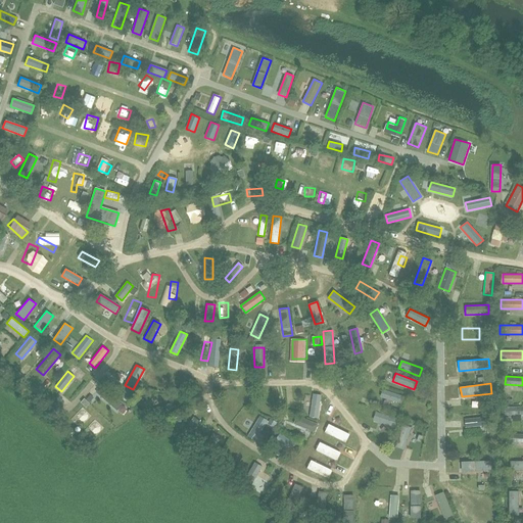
[(96,392),(116,410),(123,402),(102,385),(96,392)]
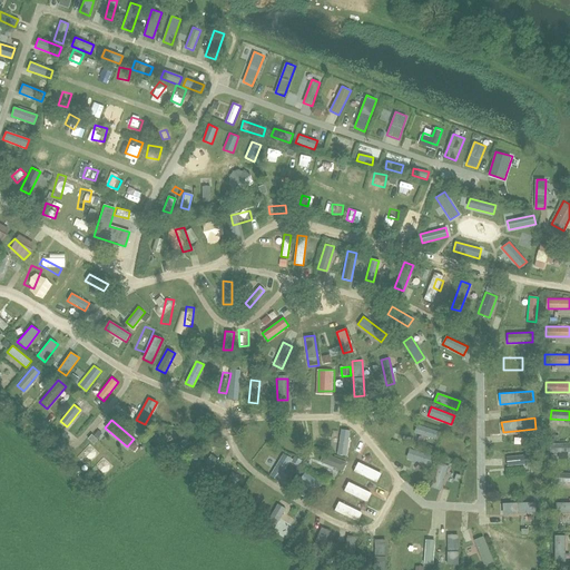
[(419,425),(416,434),(436,440),(440,432),(419,425)]
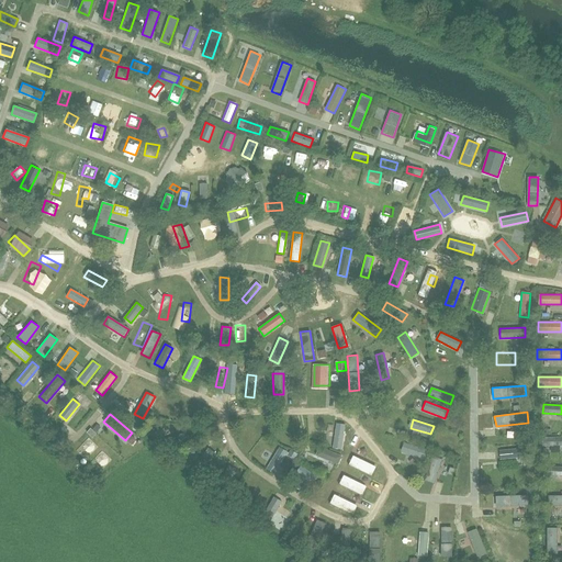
[(333,448),(341,449),(345,424),(336,423),(333,448)]
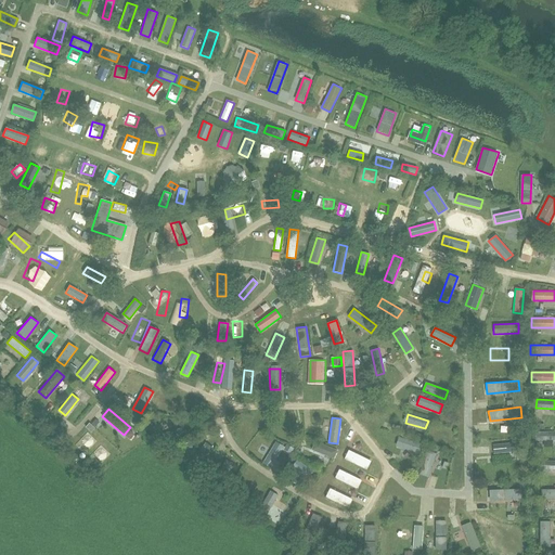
[(190,435),(186,425),(162,434),(165,442),(190,435)]
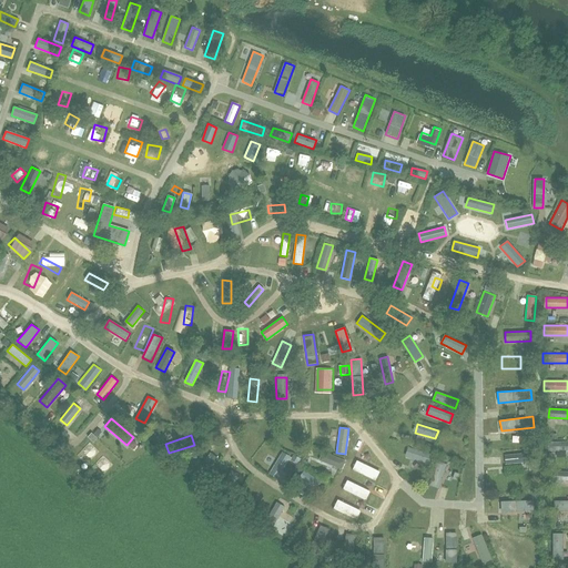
[(567,440),(548,442),(548,450),(567,449),(567,440)]
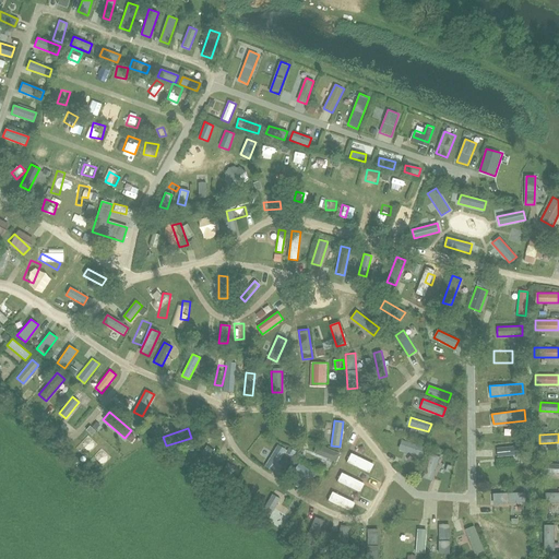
[(95,443),(113,455),(117,449),(99,437),(95,443)]
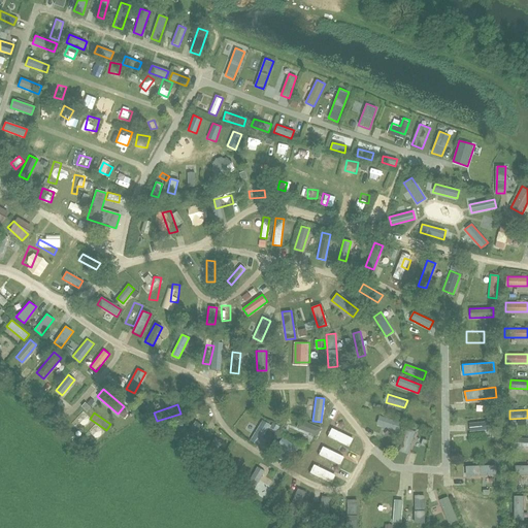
[(376,424),(398,431),(401,423),(380,416),(376,424)]
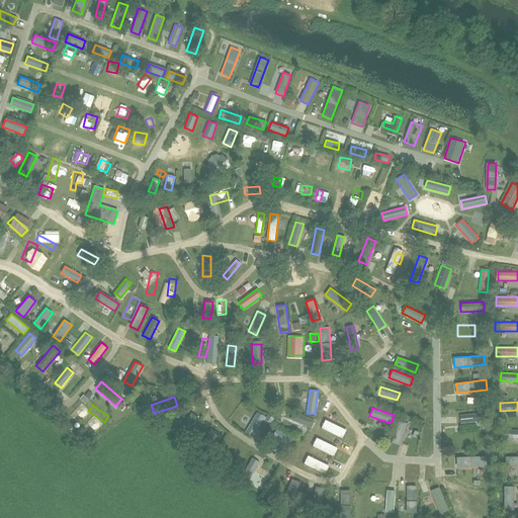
[(315,420),(293,411),(290,419),(312,428),(315,420)]
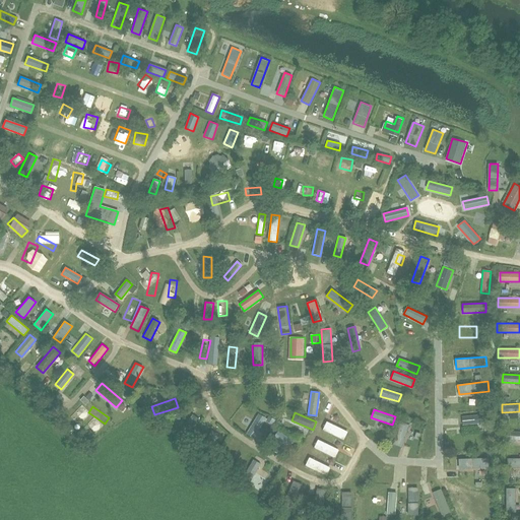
[(265,418),(259,413),(246,434),(253,439),(265,418)]
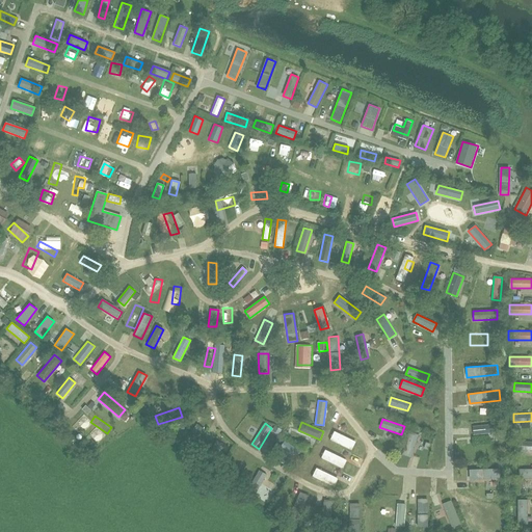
[(205,429),(197,424),(183,444),(190,449),(205,429)]
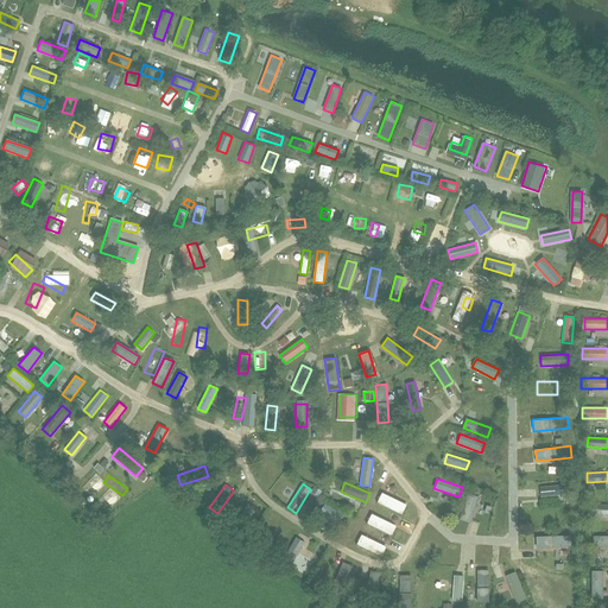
[(542,487),(543,496),(568,494),(567,485),(542,487)]
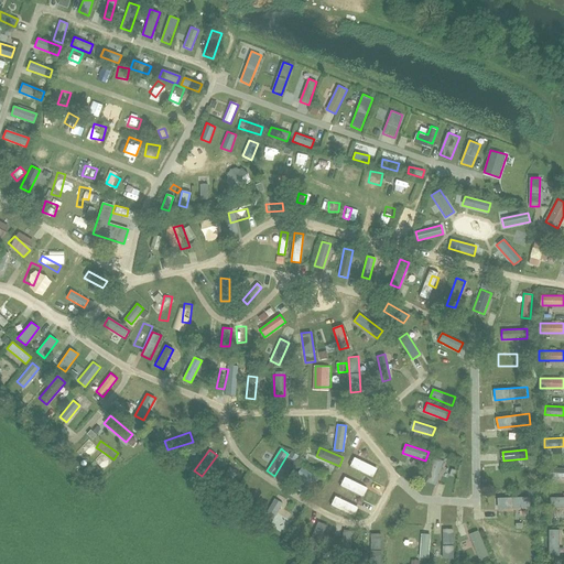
[(365,479),(371,473),(353,456),(347,463),(365,479)]
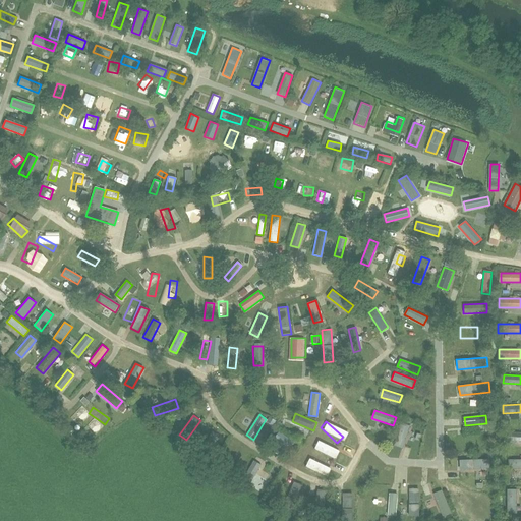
[(401,422),(393,445),(402,448),(410,425),(401,422)]
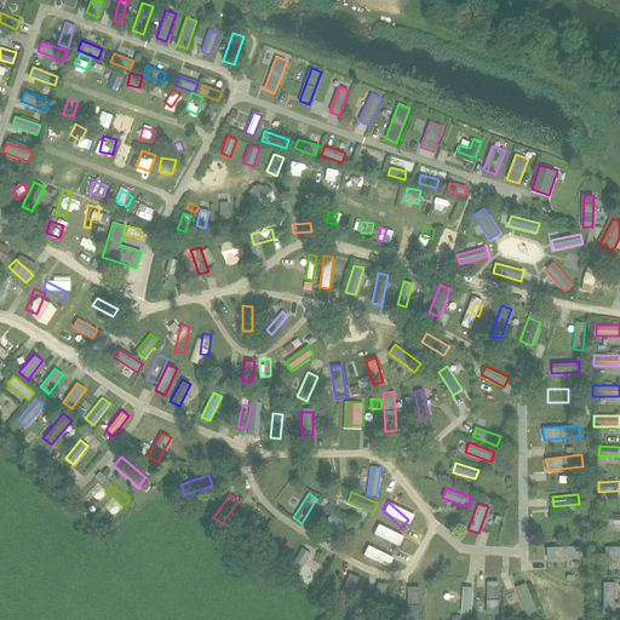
[(262,520),(253,514),(239,535),(247,541),(262,520)]
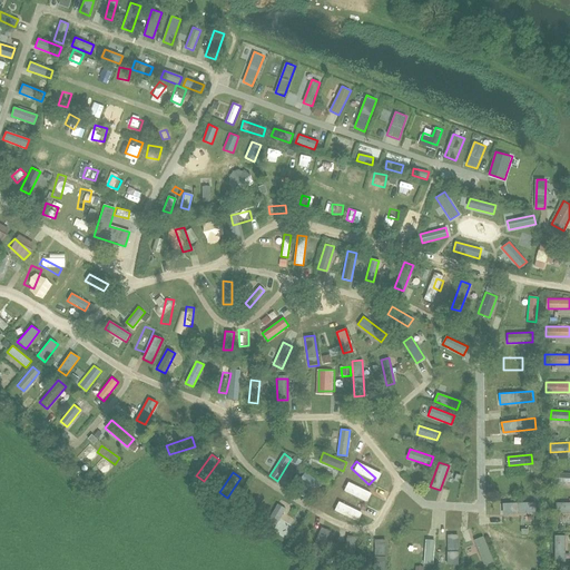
[(322,483),(305,472),(301,479),(317,490),(322,483)]
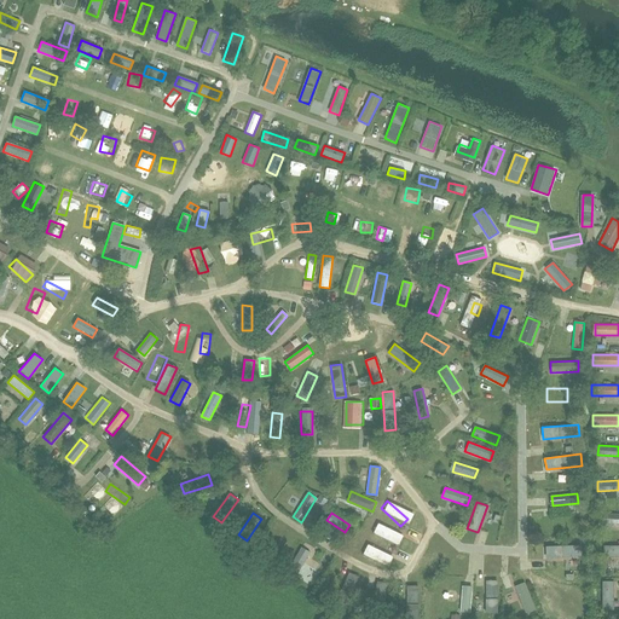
[(599,522),(618,524),(618,514),(599,513),(599,522)]
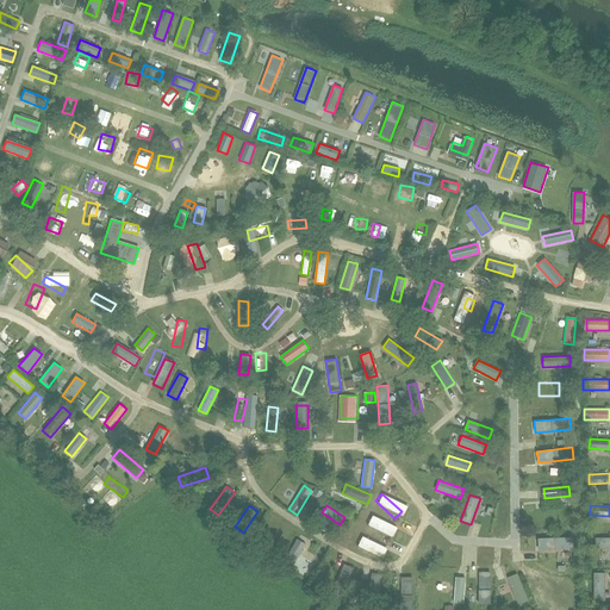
[(369,515),(363,520),(384,537),(388,533),(369,515)]
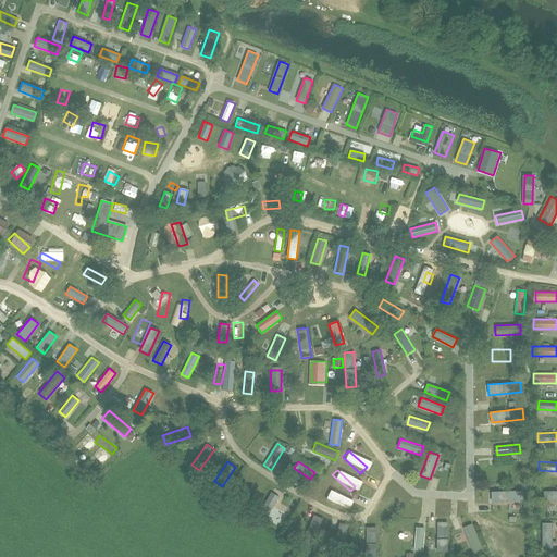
[(327,484),(322,492),(339,505),(345,497),(327,484)]
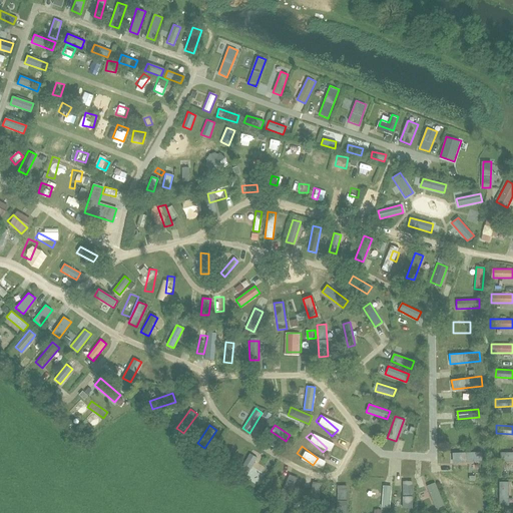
[(454,463),(482,461),(482,451),(453,453),(454,463)]
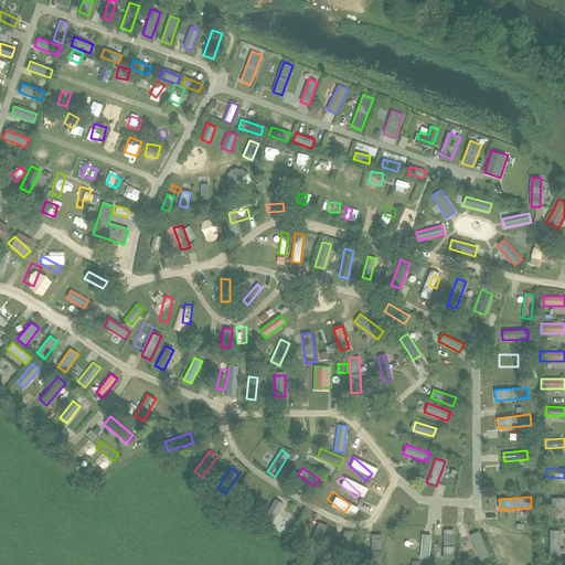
[(564,498),(551,499),(551,509),(564,508),(564,498)]
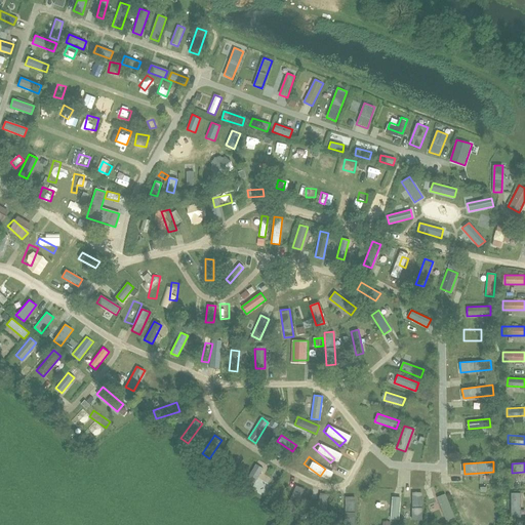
[(252,486),(264,469),(255,465),(245,482),(252,486)]
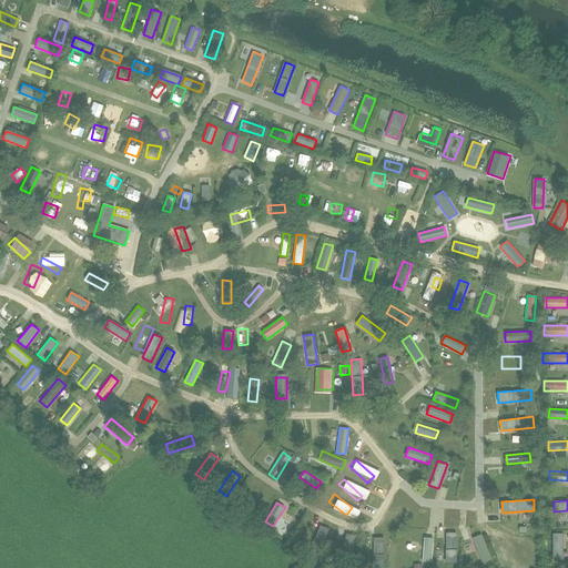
[(318,558),(330,529),(320,526),(308,554),(318,558)]
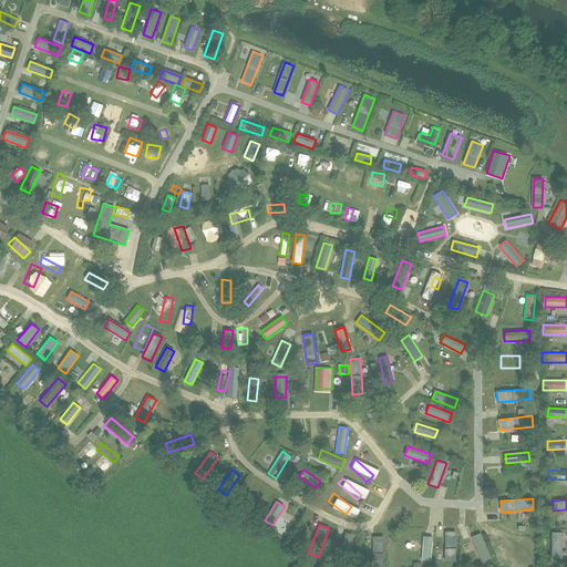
[(445,562),(456,562),(456,532),(445,532),(445,562)]
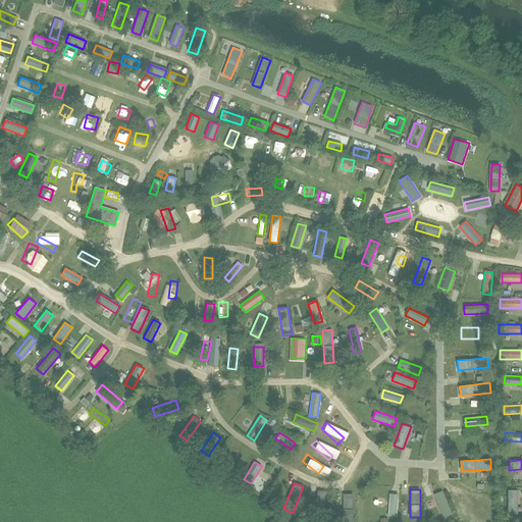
[(327,492),(318,490),(312,517),(321,519),(327,492)]
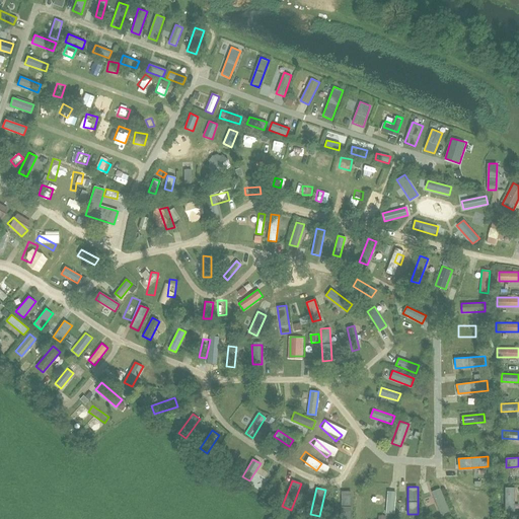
[(514,488),(504,488),(505,509),(515,509),(514,488)]
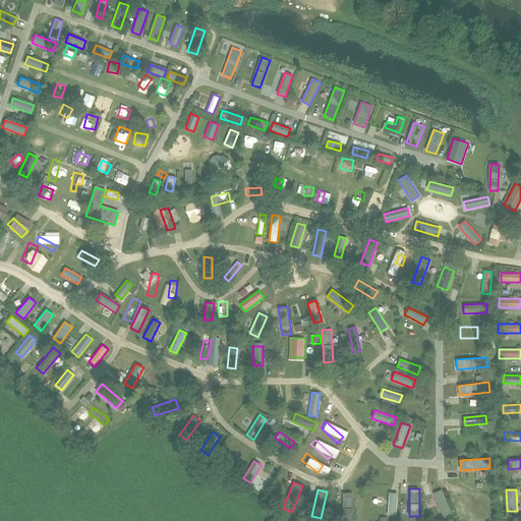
[(442,490),(433,494),(443,517),(451,514),(442,490)]
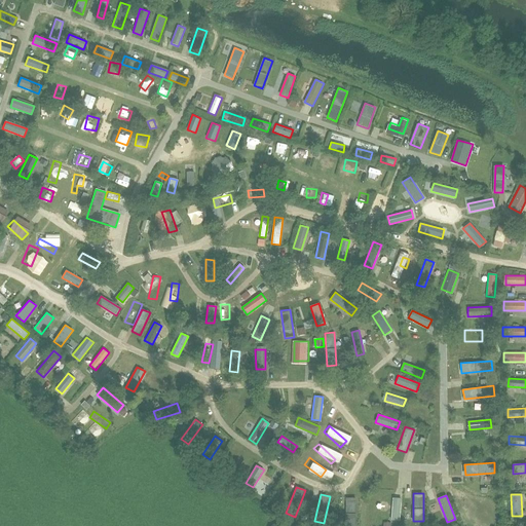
[(345,525),(354,525),(355,498),(346,498),(345,525)]
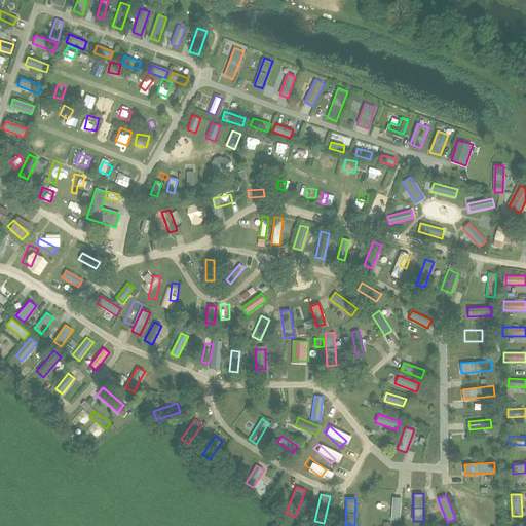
[(400,520),(402,498),(392,498),(390,520),(400,520)]
